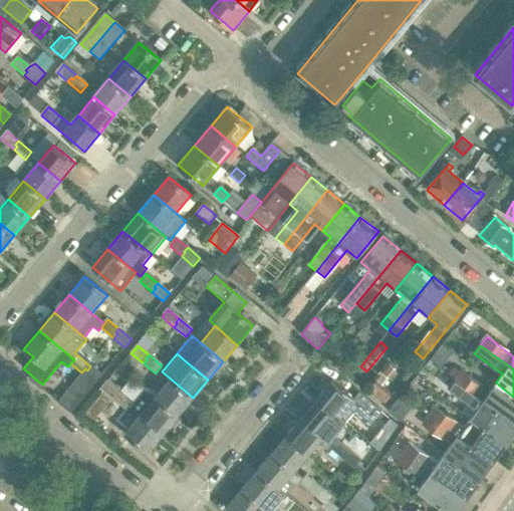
[(69,413),(101,375),(90,366),(87,370),(85,368),(81,372),(82,373),(70,389),(58,404),(69,413)]
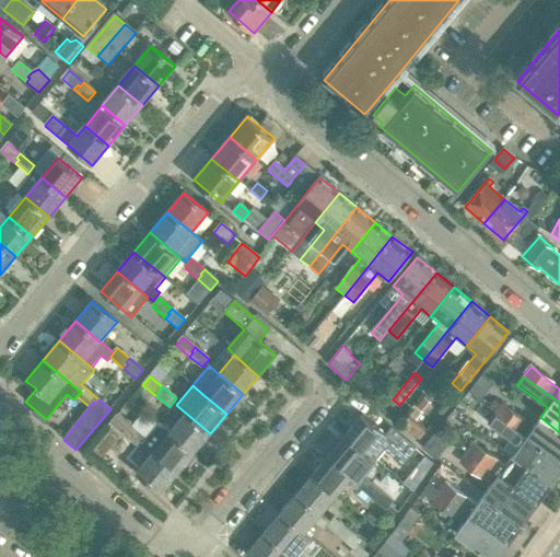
[(210,433),(176,405),(176,406),(185,414),(170,432),(194,453),(210,433)]
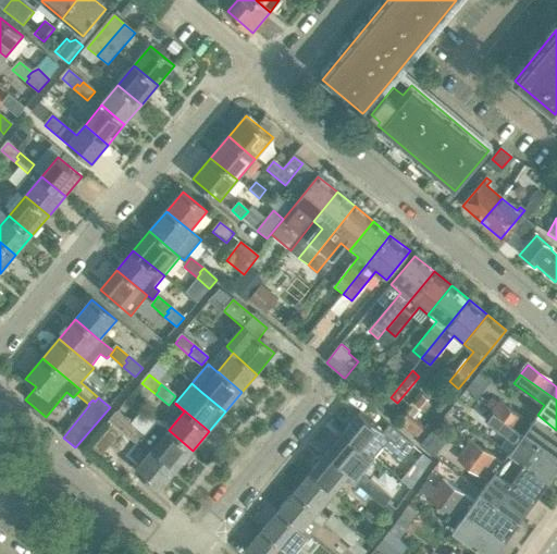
[(556,430),(537,415),(530,426),(499,403),(492,413),(556,459),(556,430)]
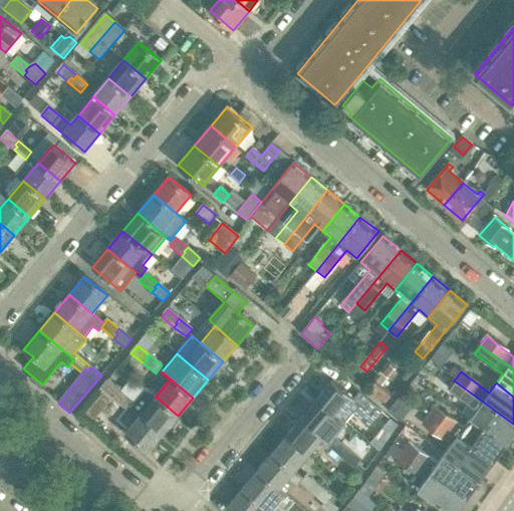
[(118,391),(107,380),(100,389),(113,400),(117,396),(115,394),(118,391)]
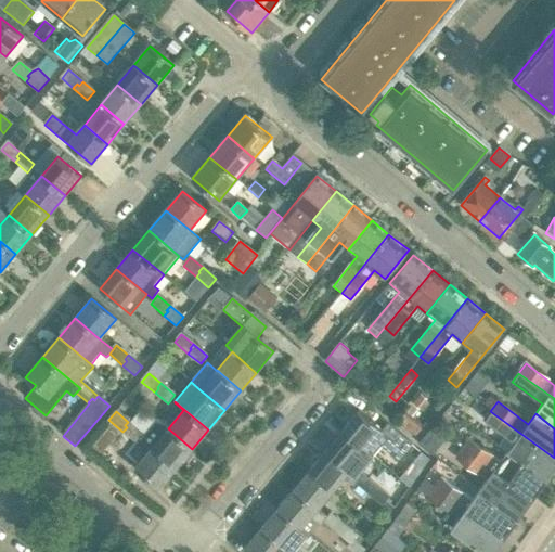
[(554,465),(554,458),(490,411),(483,420),(514,443),(506,452),(545,479),(554,465)]
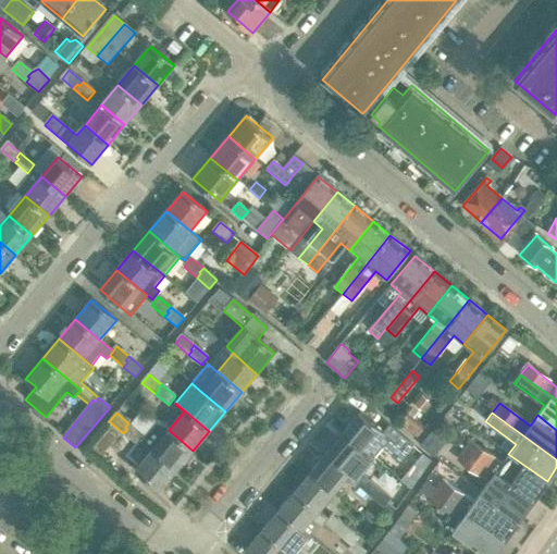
[(412,446),(390,427),(383,433),(360,414),(344,432),(368,453),(376,442),(400,462),(412,446)]
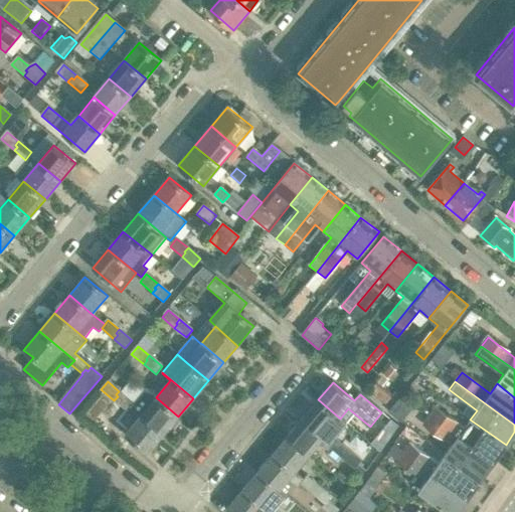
[(163,435),(178,416),(156,397),(145,389),(139,396),(144,401),(136,411),(163,435)]
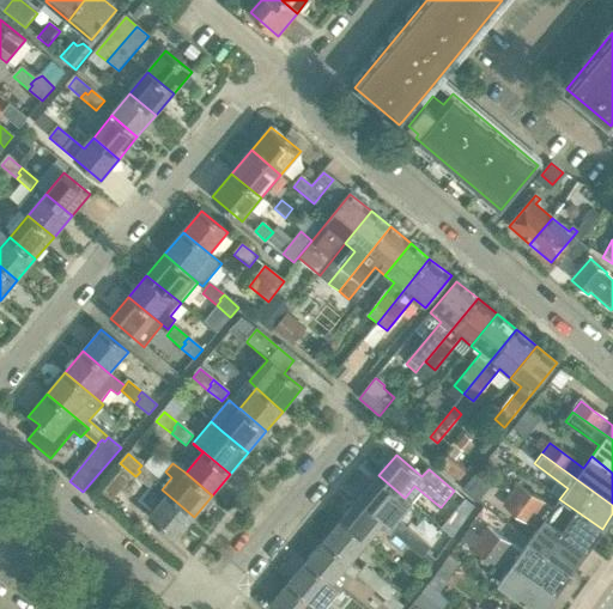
[(157,479),(141,466),(138,469),(140,472),(135,476),(150,488),(157,479)]
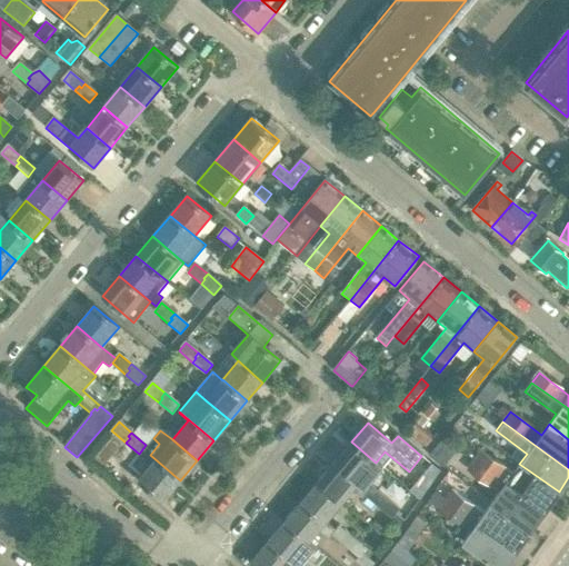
[(376,463),(351,442),(335,462),(359,483),(376,463)]
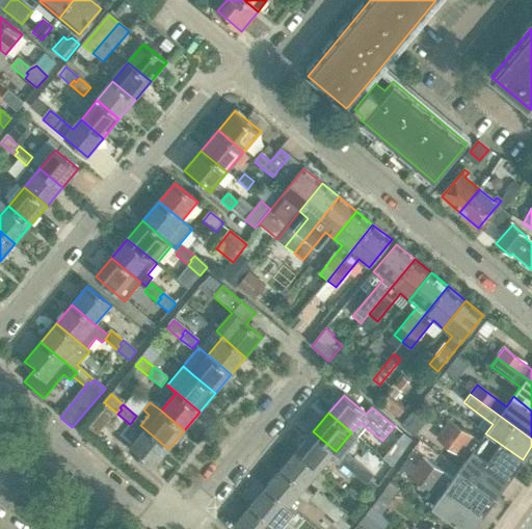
[(523,459),(485,433),(479,443),(471,438),(471,437),(450,421),(444,429),(464,445),(508,478),(523,459)]
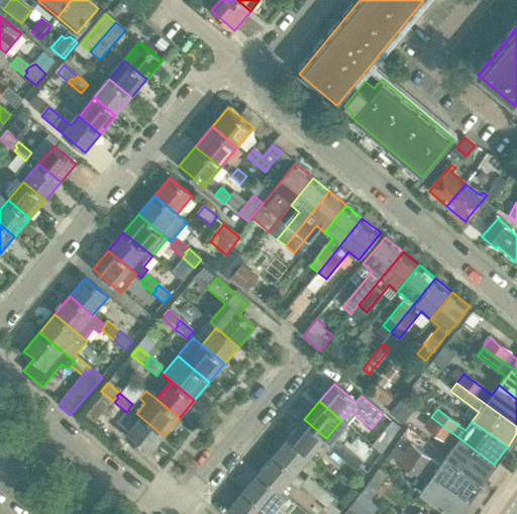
[(164,436),(136,413),(135,413),(141,418),(125,436),(147,454),(164,436)]
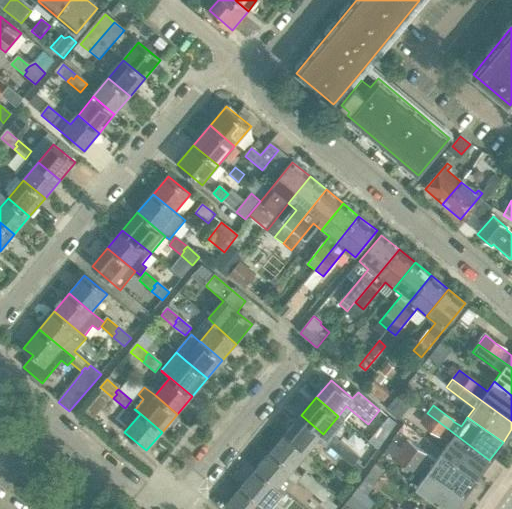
[(447,428),(427,413),(421,422),(449,443),(442,452),(477,478),(489,460),(447,428)]
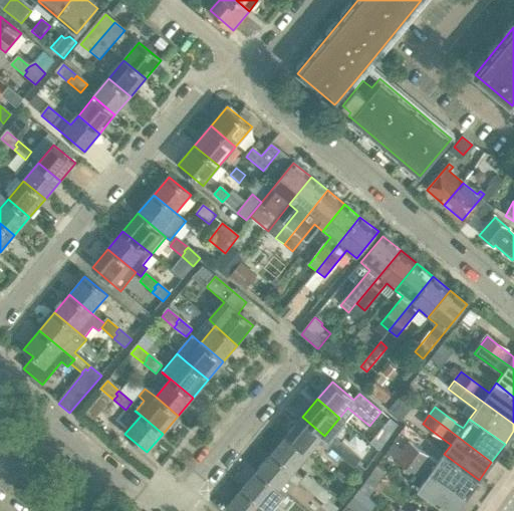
[(324,436),(302,417),(287,435),(309,454),(324,436)]
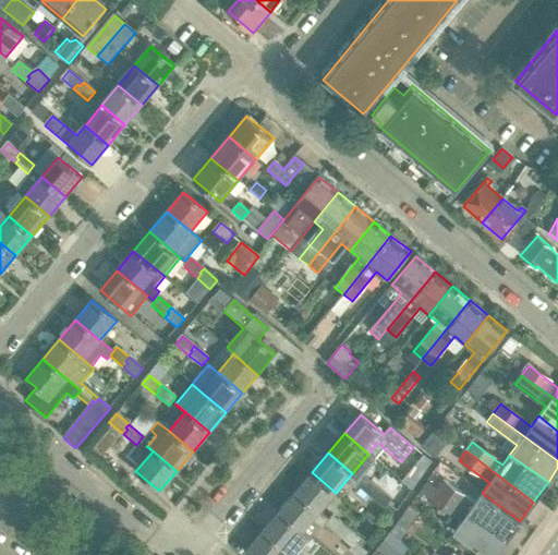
[(336,493),(312,472),(295,492),(319,513),(336,493)]
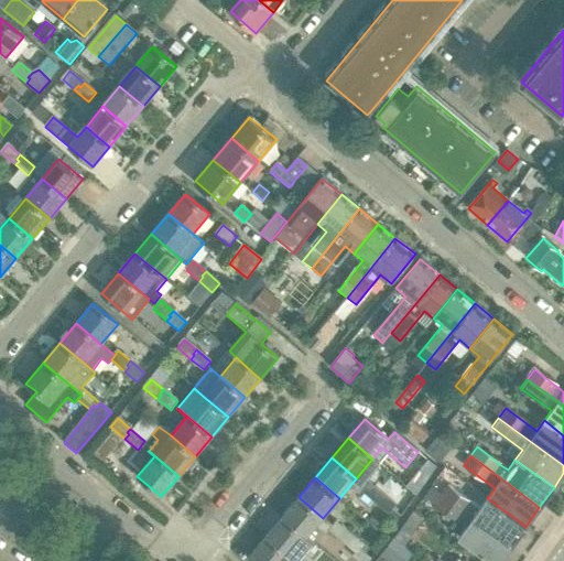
[(0,493),(4,497),(12,487),(3,479),(0,483),(0,493)]
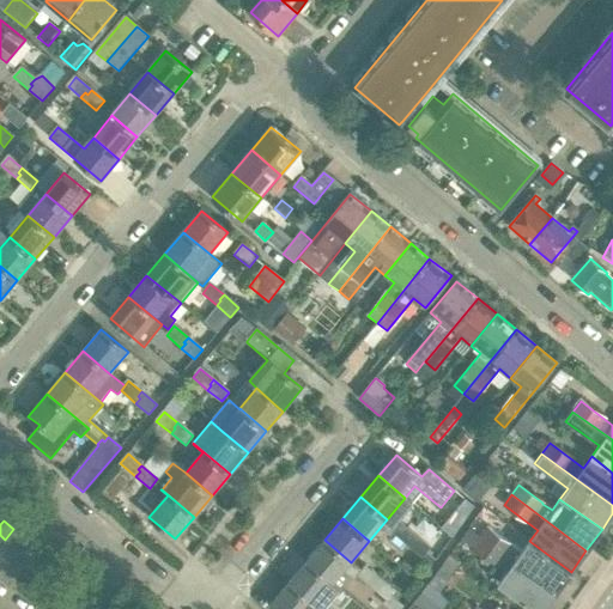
[(412,541),(417,536),(401,524),(393,533),(407,544),(411,540),(412,541)]
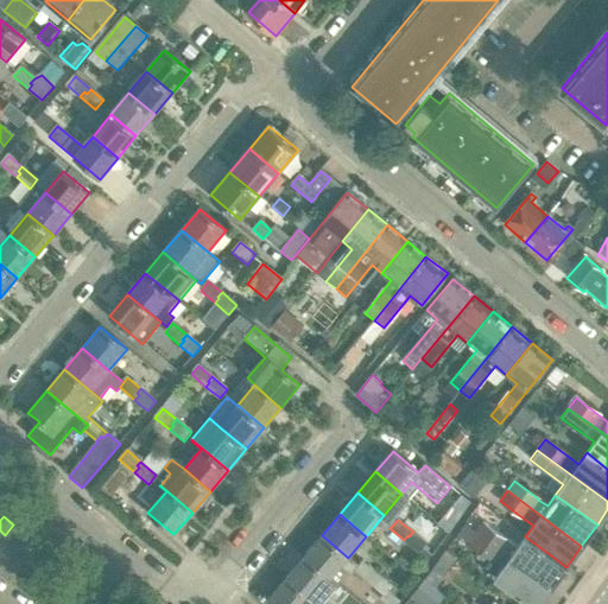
[(567,567),(525,536),(517,548),(482,523),(475,533),(550,589),(567,567)]
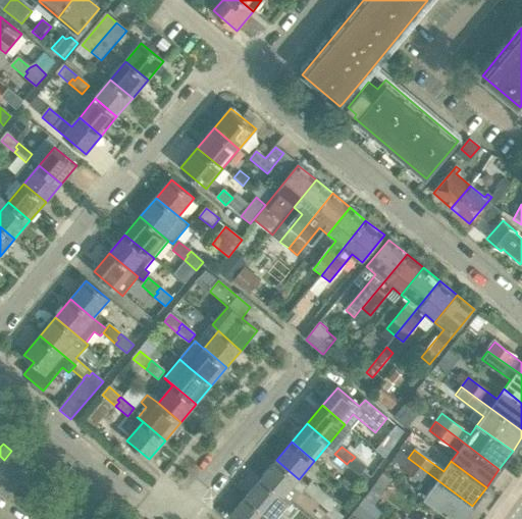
[(462,518),(472,506),(408,458),(399,451),(393,460),(430,488),(423,498),(452,518),(462,518)]
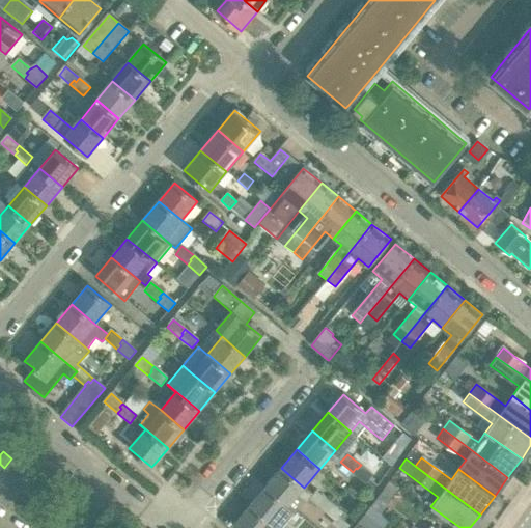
[(372,475),(361,465),(357,469),(356,468),(353,472),(365,482),(372,475)]
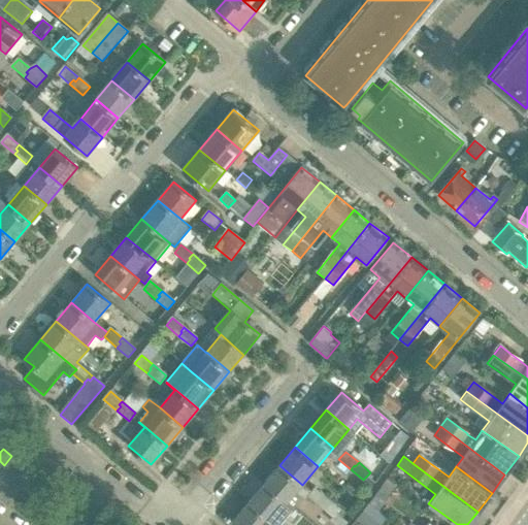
[(302,485),(279,465),(264,485),(286,503),(302,485)]
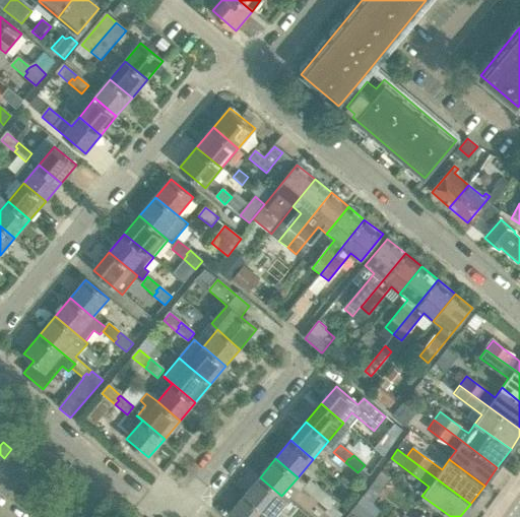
[(378,494),(390,478),(381,472),(370,488),(378,494)]
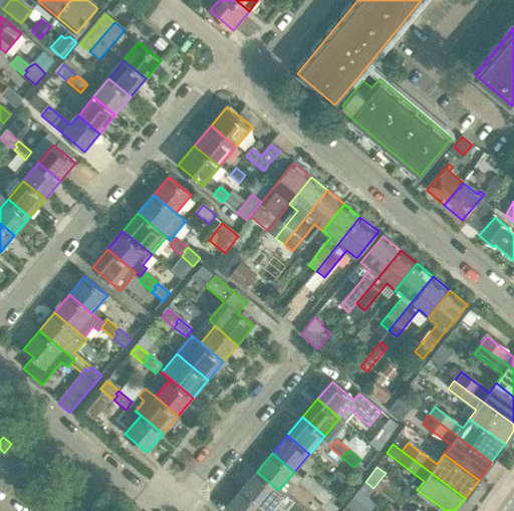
[(264,507),(278,490),(257,472),(241,490),(266,510),(268,510),(264,507)]
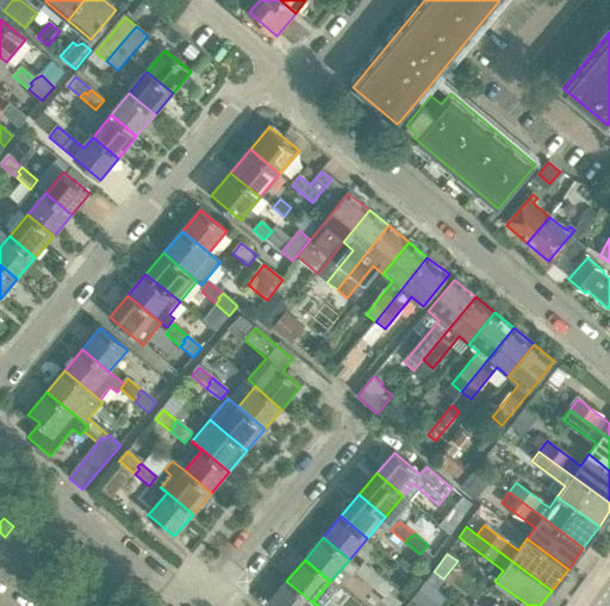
[(379,576),(363,564),(356,573),(369,585),(373,580),(374,581),(379,576)]
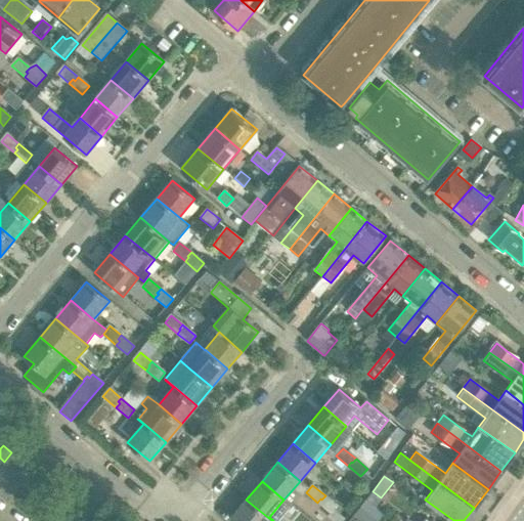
[(337,506),(325,495),(321,500),(320,498),(317,503),(330,513),(328,516),(333,520),(342,520),(344,518),(334,509),(337,506)]
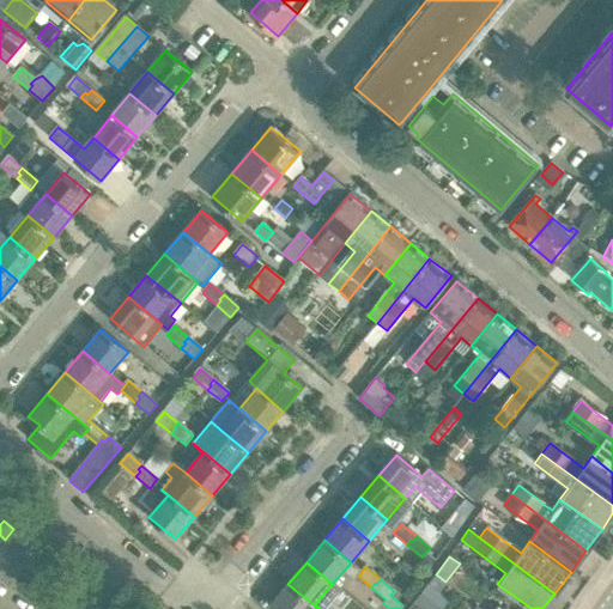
[(317,608),(287,584),(269,606),(273,608),(317,608)]
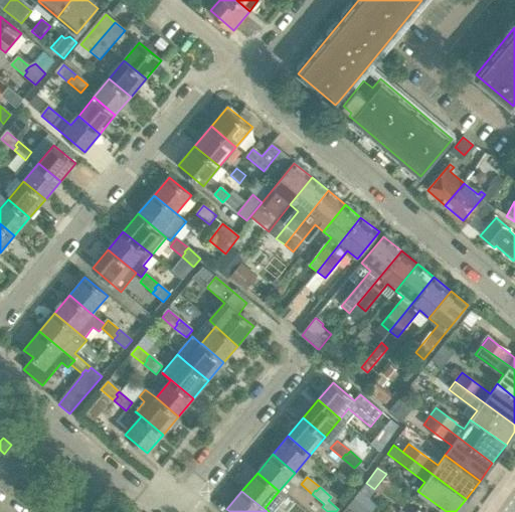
[(361,508),(368,499),(361,493),(353,502),(361,508)]
